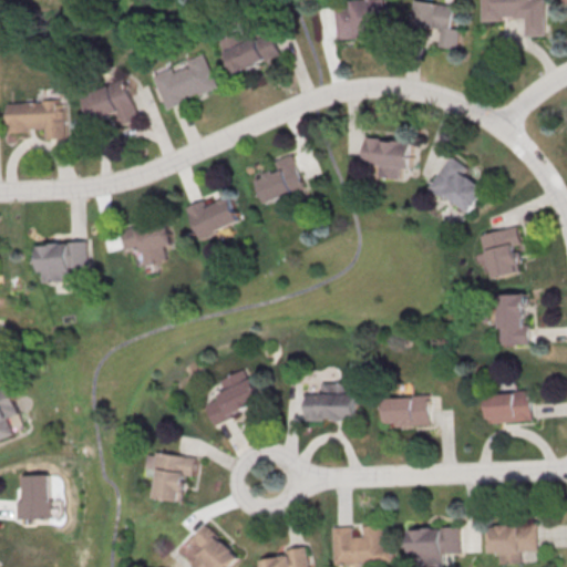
[(351,1),(362,0),(385,0),(389,32),(357,35),(357,39),(338,40),(334,8),(352,6),(351,1)]
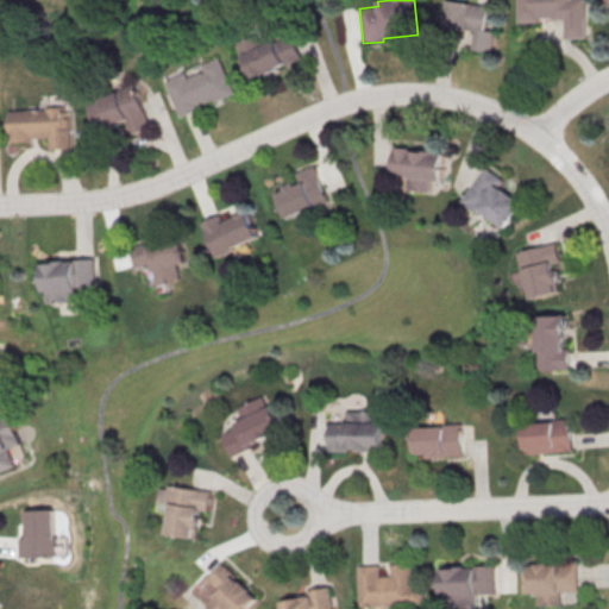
[(583,0),(584,39),(564,39),(564,20),(551,20),(551,18),(538,18),(538,23),(518,24),(516,0),(583,0)]
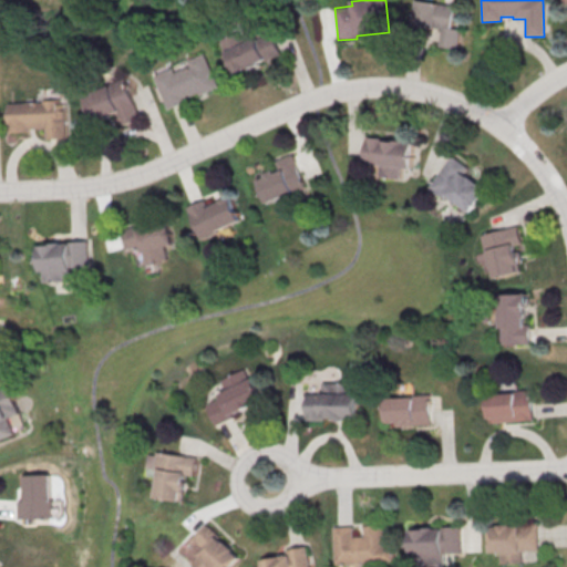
[(414,1),(454,7),(452,29),(461,30),(457,49),(440,47),(442,30),(411,26),(414,1)]
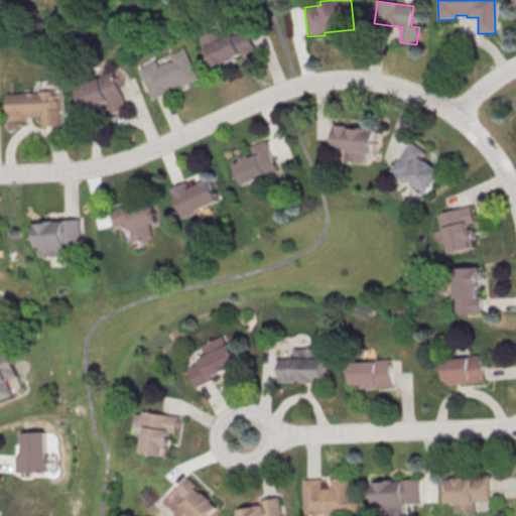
[(204,36),(215,67),(257,51),(250,29),(224,38),(221,30),(204,36)]
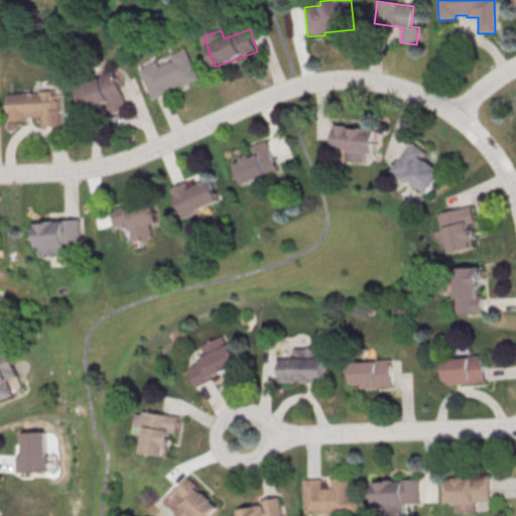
[(137,70),(155,61),(157,66),(170,59),(168,55),(182,48),(198,80),(180,88),(178,85),(167,90),(168,92),(151,100),(137,70)]
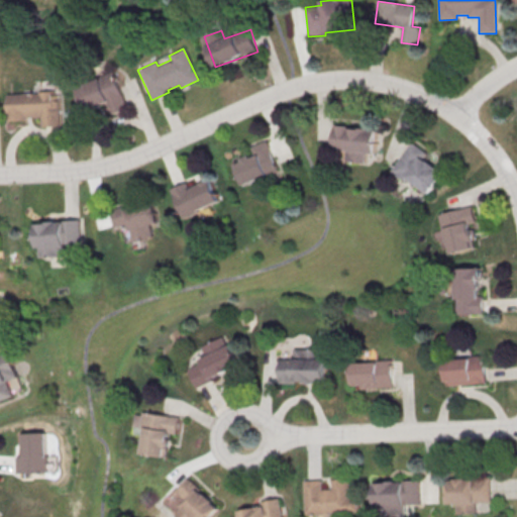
[(77,86),(88,112),(110,103),(113,113),(128,107),(114,72),(77,86)]
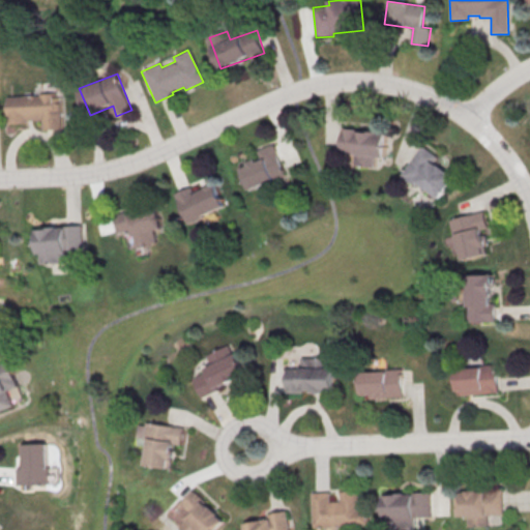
[(38,94),(59,93),(60,130),(42,130),(41,120),(25,121),(25,125),(7,125),(6,97),(38,95),(38,94)]
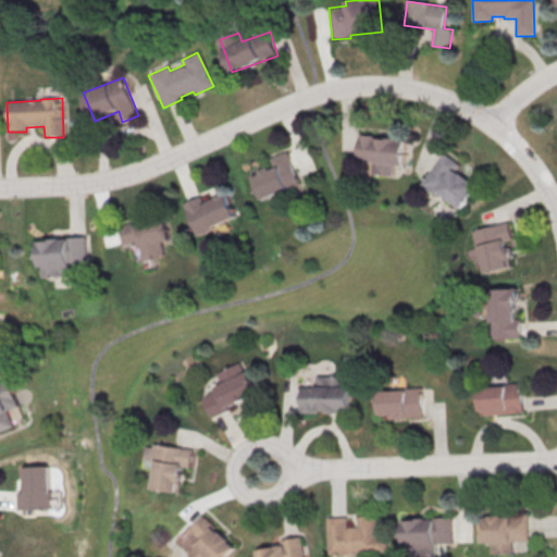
[(406,164),(407,137),(360,135),(359,160),(373,161),(373,173),(394,174),(395,164),(406,164)]
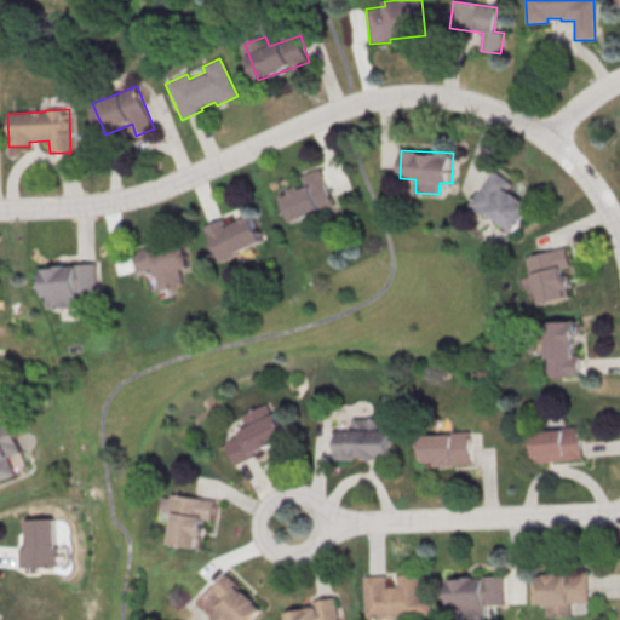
[(320,168),(334,206),(291,224),(279,195),(298,187),(300,190),(306,188),(302,177),(320,168)]
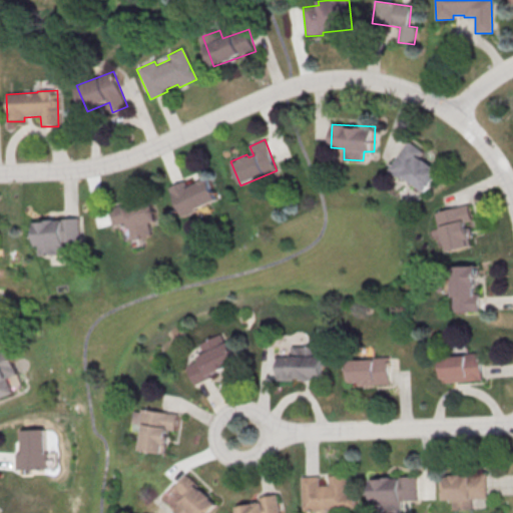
[(407,141),(386,170),(402,181),(404,178),(425,193),(439,173),(417,158),(421,152),(407,141)]
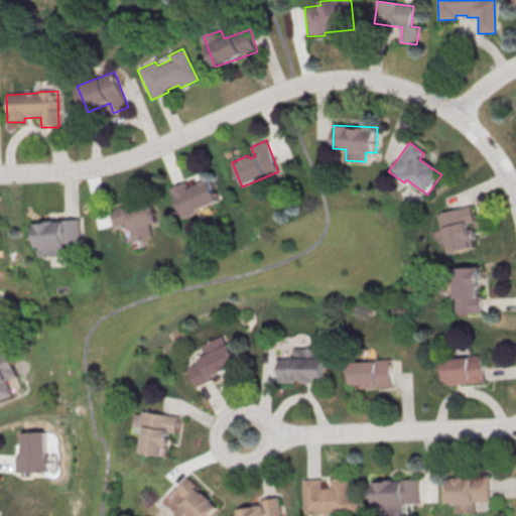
[(173,191),(185,218),(222,202),(211,175),(173,191)]
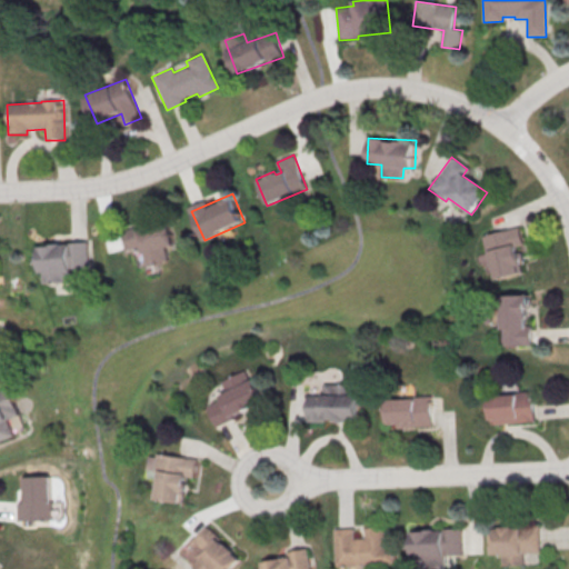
[(136,269),(170,260),(167,248),(176,246),(169,220),(127,231),(136,269)]
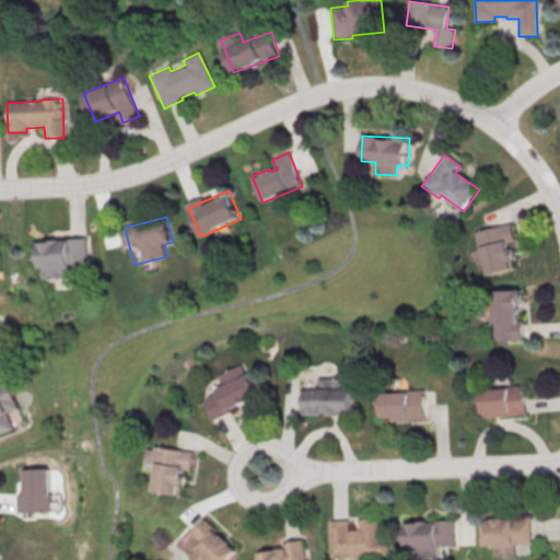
[(471,233),(508,223),(513,241),(504,243),(506,251),(508,251),(511,260),(506,261),(509,269),(486,276),(479,249),(476,249),(471,233)]
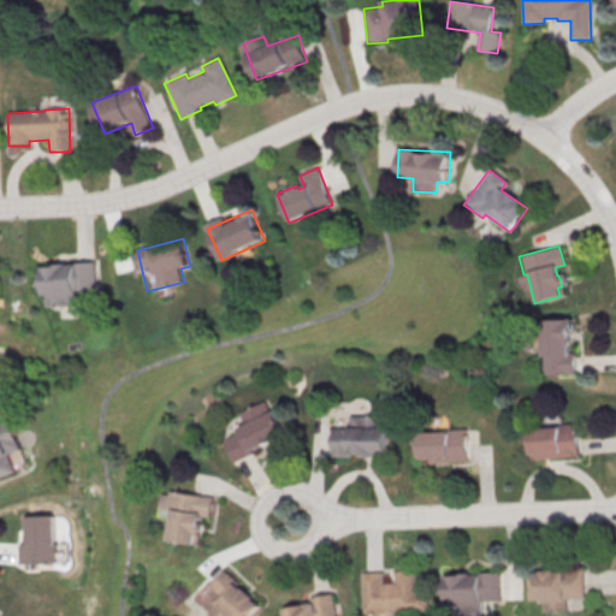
[(46,264),(47,306),(87,304),(86,291),(99,291),(98,262),(46,264)]
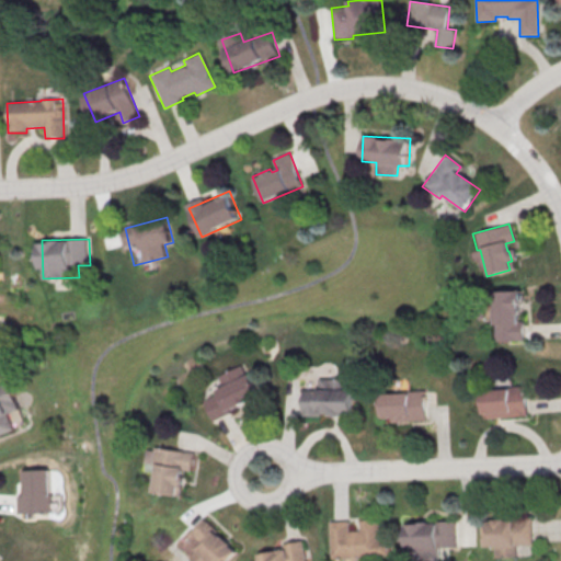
[(492,292),(493,342),(523,341),(523,321),(518,321),(518,292),(492,292)]
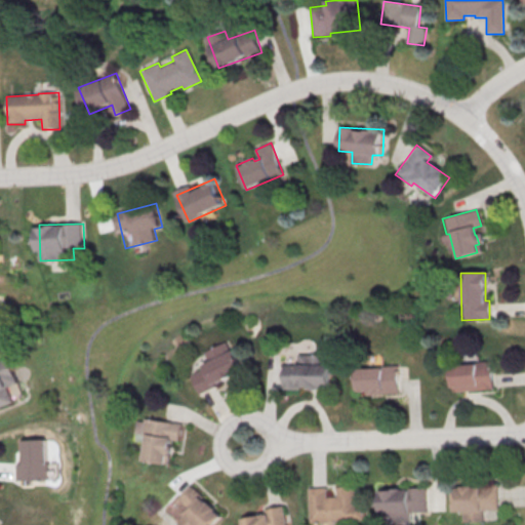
[(204,351),(209,364),(191,371),(199,392),(244,373),(231,340),(204,351)]
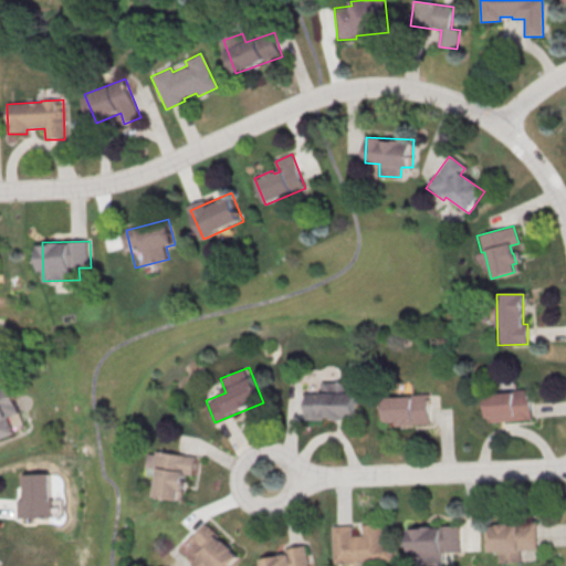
[(306,419),(357,419),(357,383),(321,381),(321,392),(306,392),(306,419)]
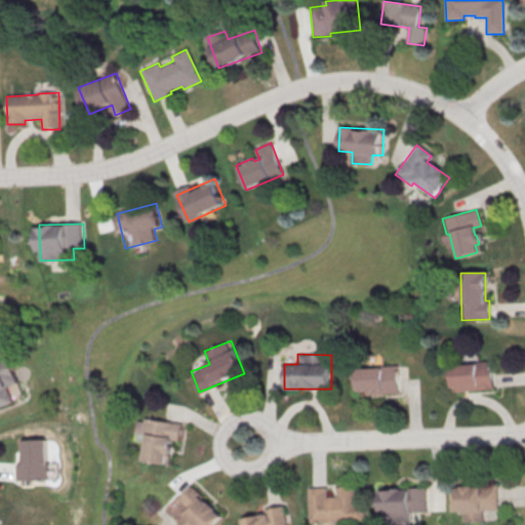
[(449,366),(451,393),(493,390),(491,360),(474,361),(474,364),(449,366)]
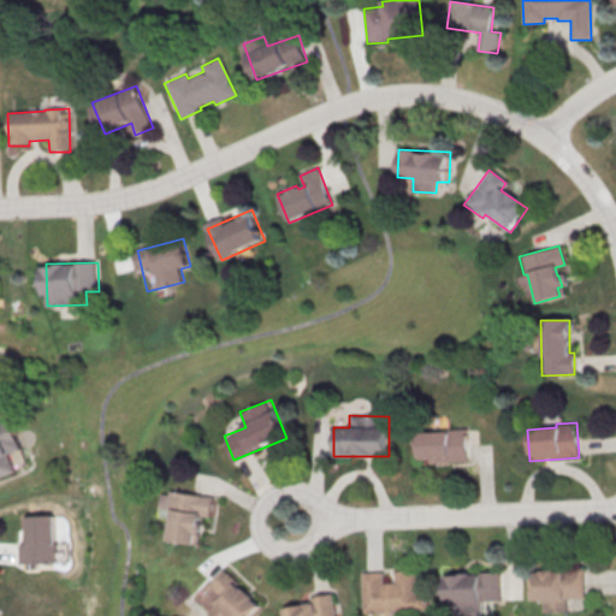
[(468,462),(468,431),(420,431),(420,462),(468,462)]
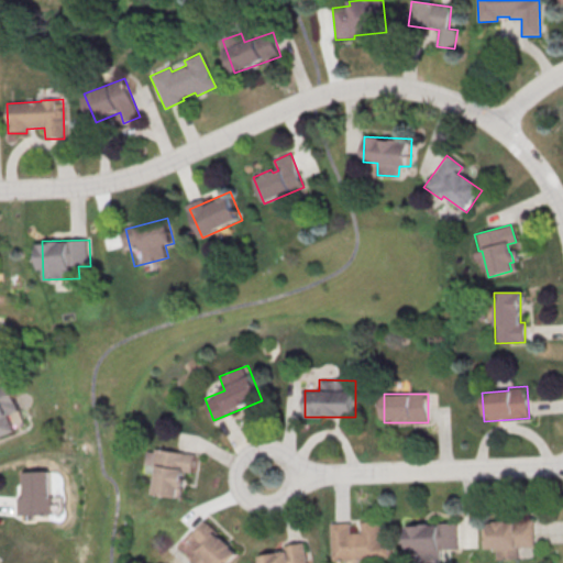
[(194,453),(159,449),(153,495),(187,499),(194,453)]
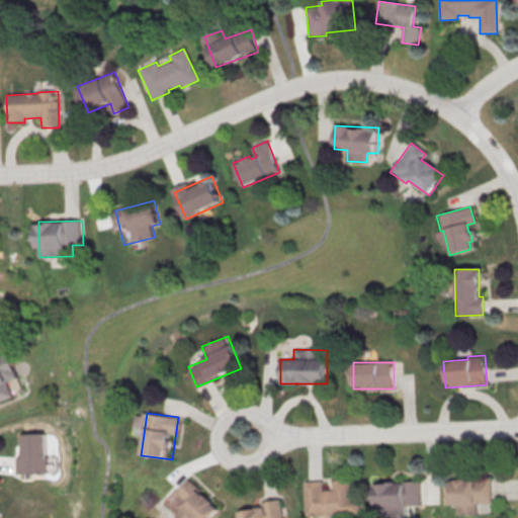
[(59,447),(49,447),(49,433),(24,433),(25,453),(19,453),(19,473),(59,473),(59,447)]
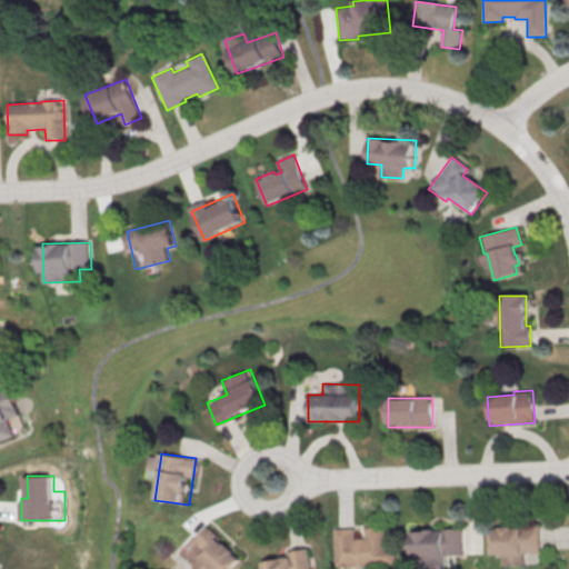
[(491,525),(491,553),(503,553),(503,565),(528,565),(528,552),(541,551),(541,523),(491,525)]
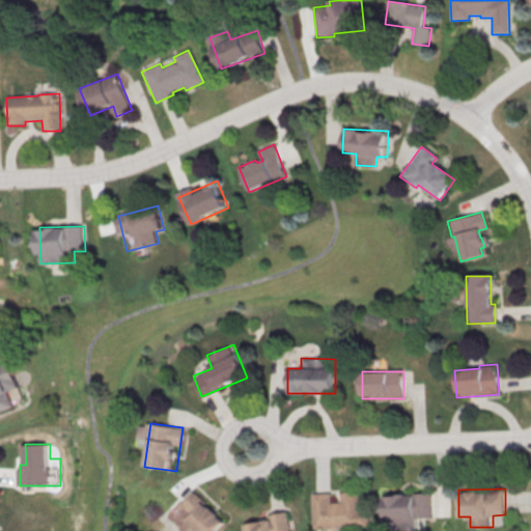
[(219,530),(229,521),(197,490),(172,515),(188,530),(219,530)]
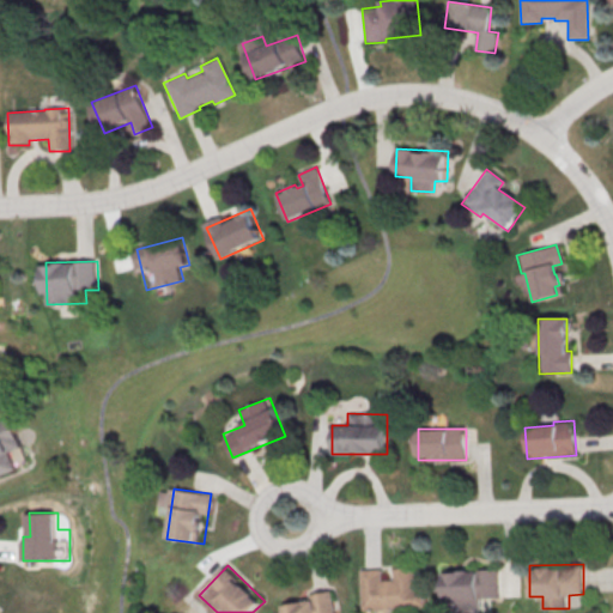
[(417,566),(395,568),(396,578),(386,578),(386,568),(363,569),(364,612),(389,612),(389,611),(428,608),(426,589),(418,589),(417,566)]
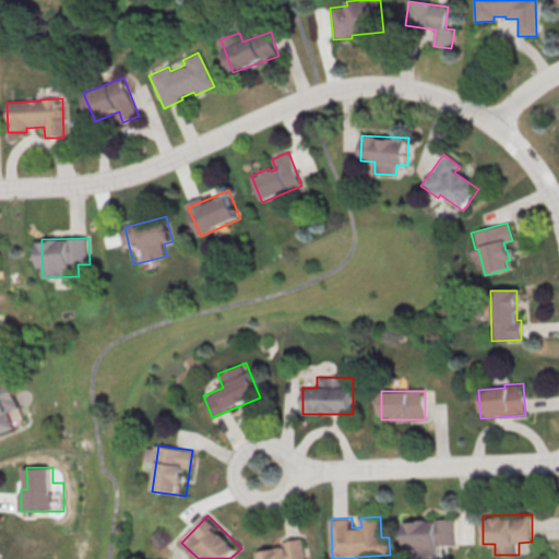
[(406,520),(406,547),(455,547),(455,520),(406,520)]
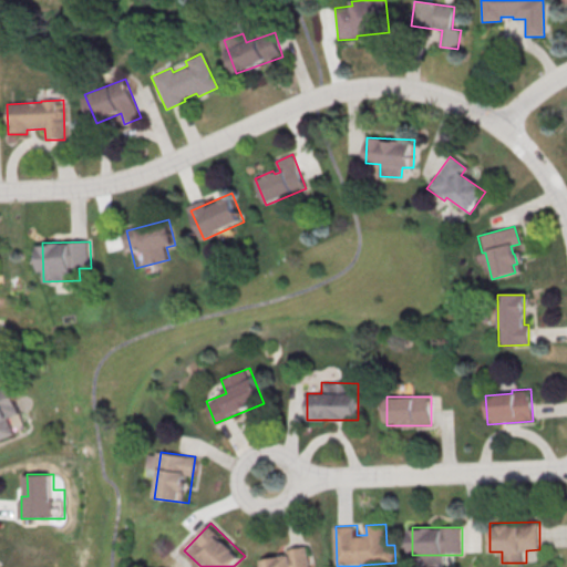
[(264,554),(266,566),(312,566),(309,546),(264,554)]
